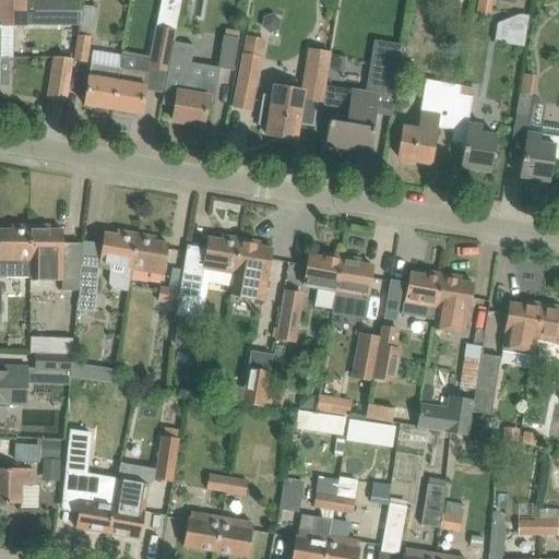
[(0,0),(0,11),(80,12),(80,0),(0,0)]
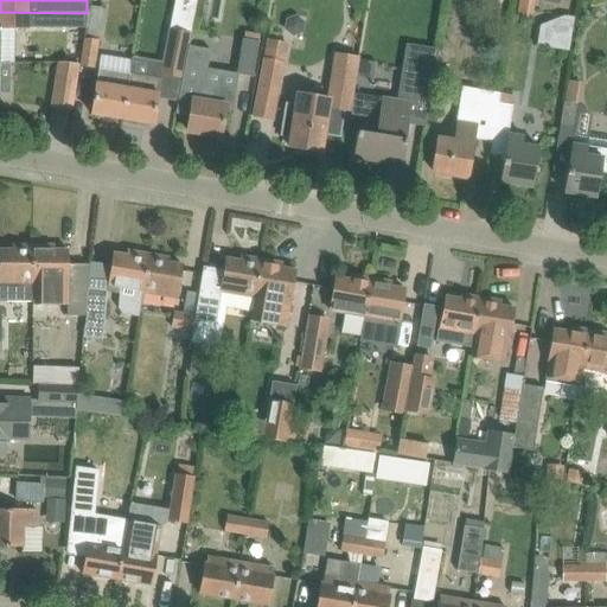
[(195,0),(174,0),(171,30),(190,33),(195,0)]
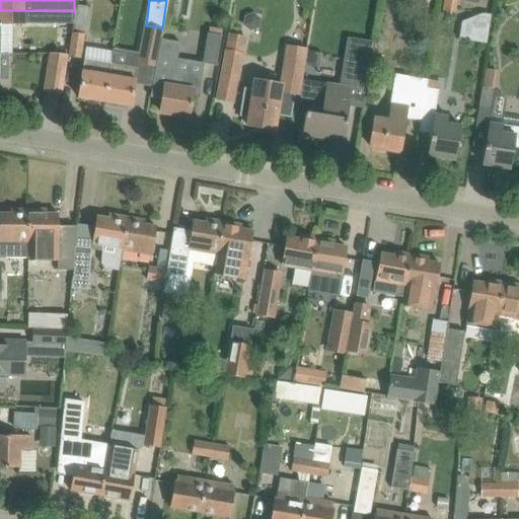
[(454,15),(456,0),(443,0),(441,13),(454,15)]
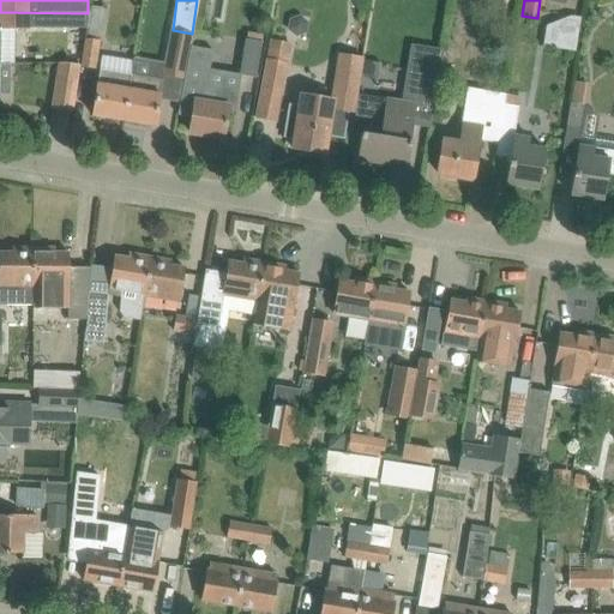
[(88,22),(88,26),(80,67),(95,70),(104,8),(91,6),(88,22)]
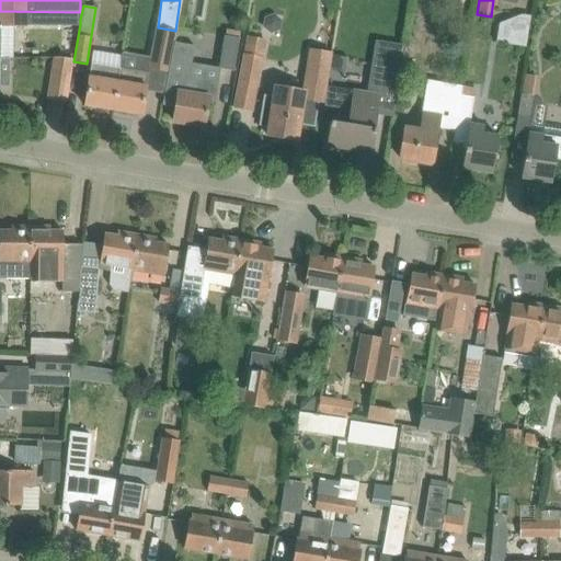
[(80,12),(0,11),(0,24),(80,24),(80,20),(80,12)]
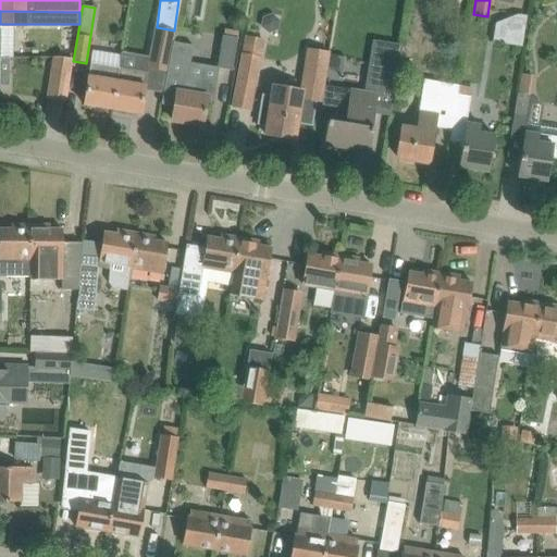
[(496,38),(520,41),(524,19),(500,15),(496,38)]
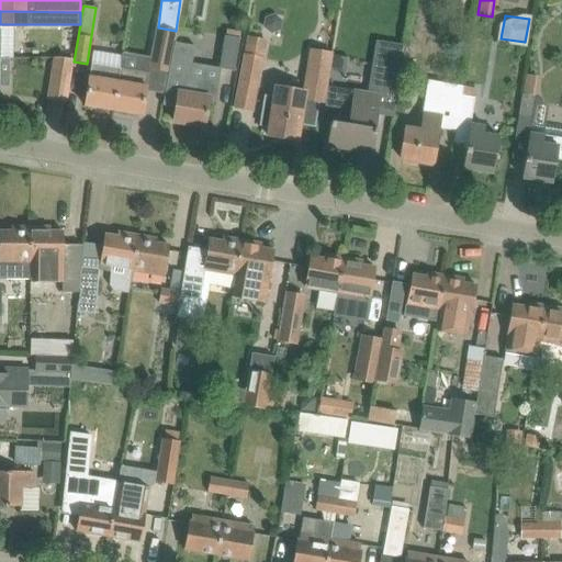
[(158,27),(156,26),(149,68),(168,71),(173,43),(176,31),(158,27)]
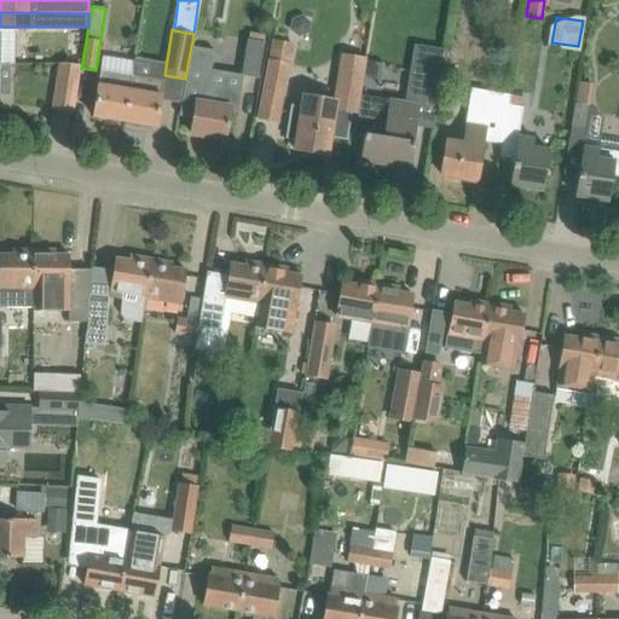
[(258,79),(264,42),(248,40),(243,76),(258,79)]
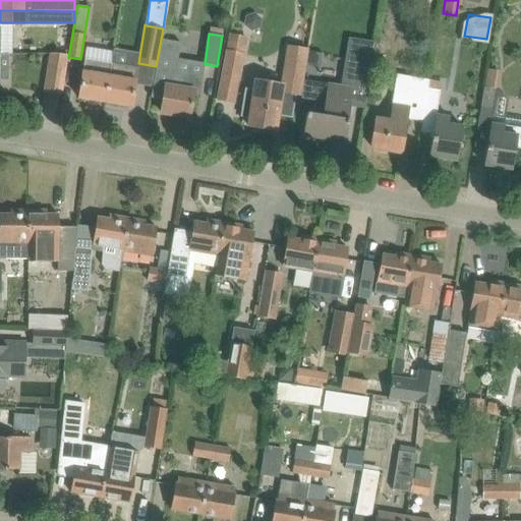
[(229,34),(221,79),(218,100),(233,103),(245,37),(229,34)]
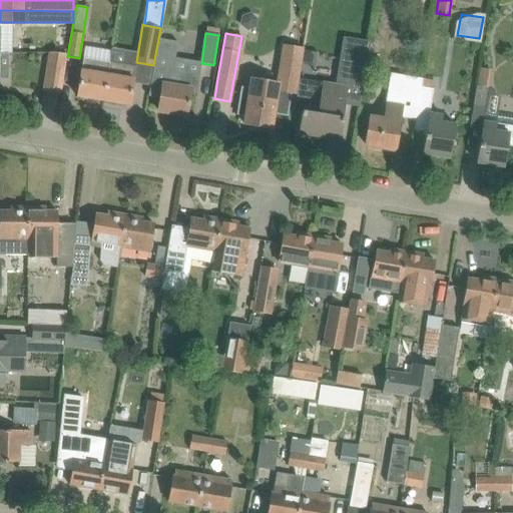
[(196,92),(201,63),(174,58),(177,42),(158,39),(153,65),(148,96),(159,98),(157,110),(186,115),(189,95),(190,91),(196,92)]
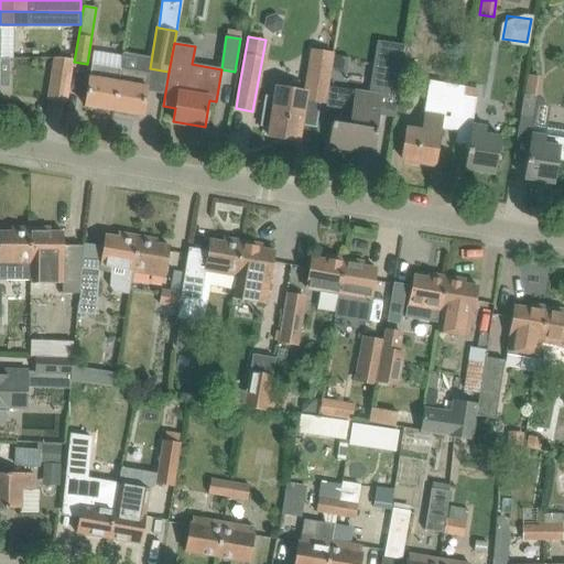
[(277,87),(274,98),(267,97),(262,125),(270,126),(268,137),(297,142),(301,125),(315,127),(321,99),(325,100),(332,54),(312,51),(305,91),(277,87)]
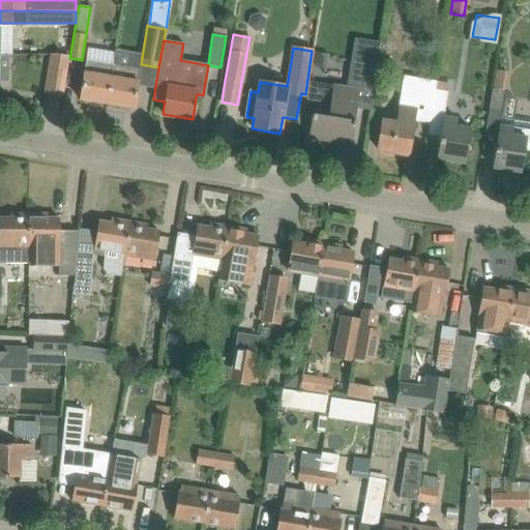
[(51,53),(43,94),(62,96),(69,56),(51,53)]
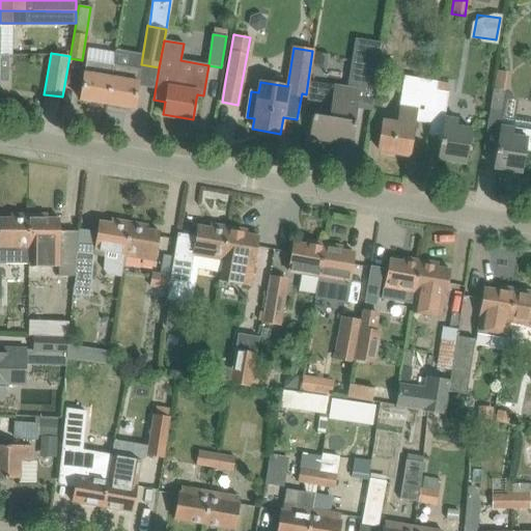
[(358,56),(354,83),(363,85),(376,87),(381,60),(358,56)]
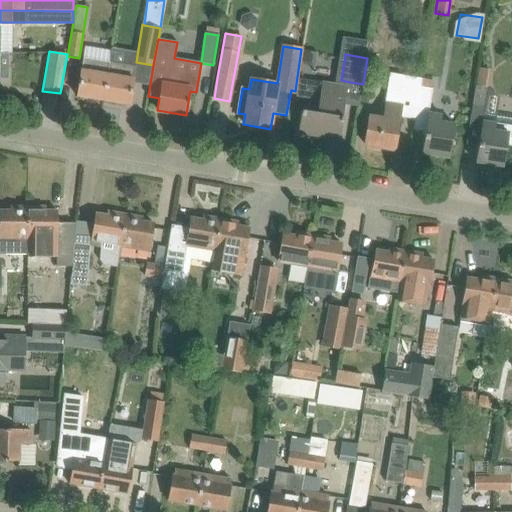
[(369,57),(368,68),(377,70),(379,58),(369,57)]
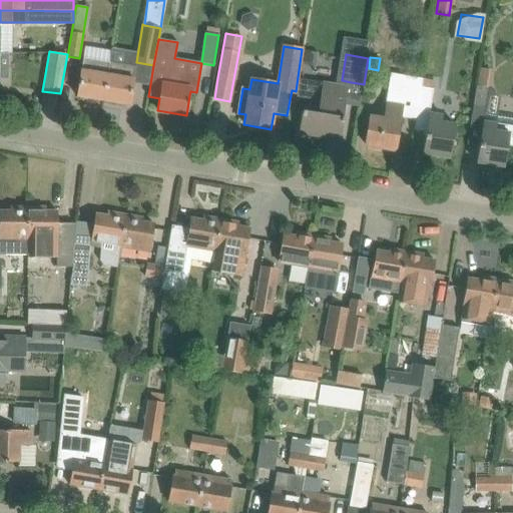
[(83,58),(80,77),(77,96),(103,101),(109,63),(83,58)]
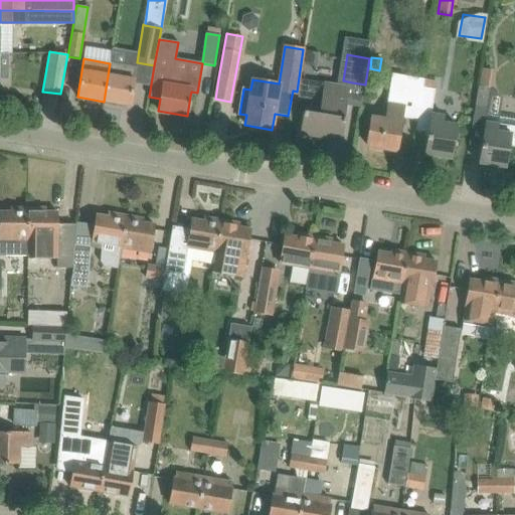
[(110,63),(104,102),(130,106),(136,67),(110,63)]
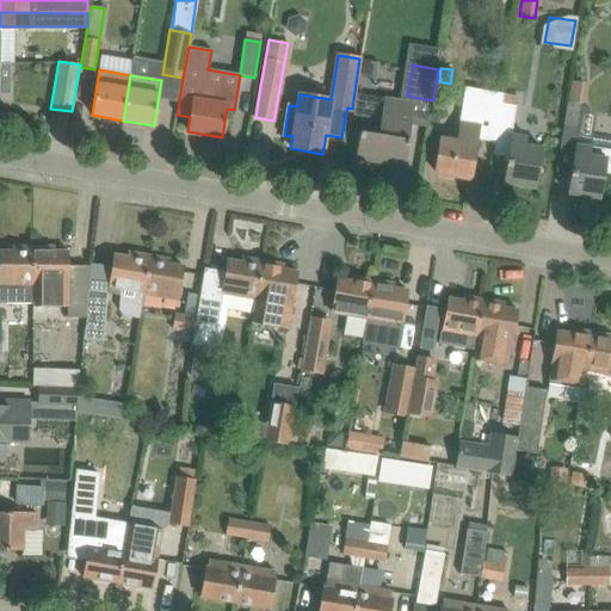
[(568,103),(581,104),(584,86),(572,84),(568,103)]
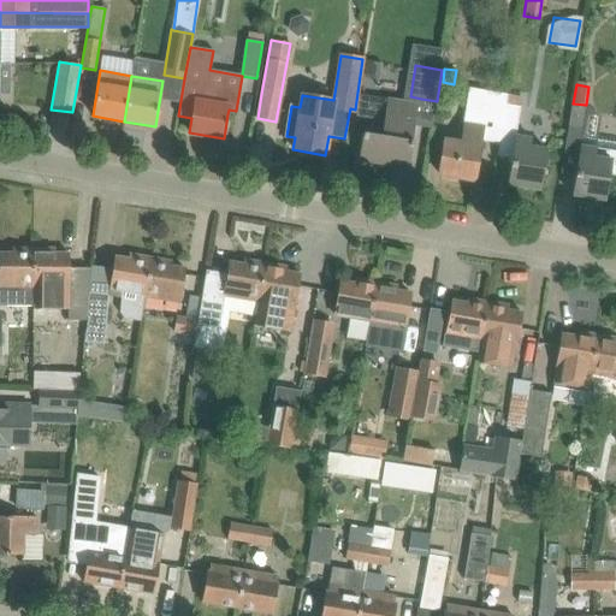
[(444,142),(443,150),(439,175),(473,181),(477,157),(484,119),(503,123),(505,104),(508,94),(469,88),(465,120),(467,120),(462,146),(444,142)]
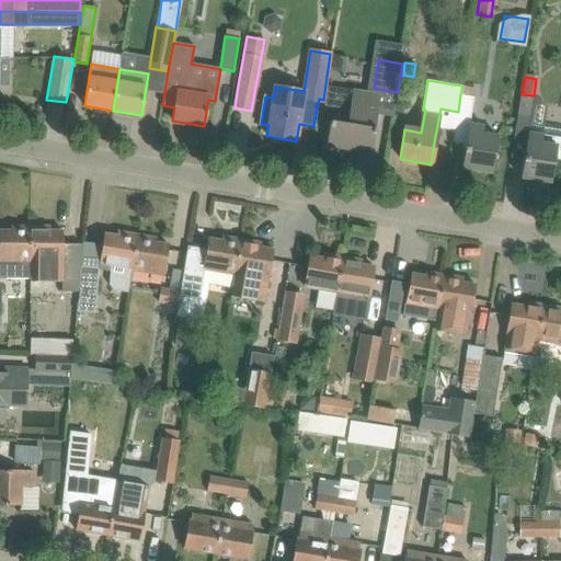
[(328,86),(323,106),(338,109),(335,123),(330,122),(325,146),(347,150),(348,147),(348,148),(371,151),(376,129),(375,129),(380,95),(328,86)]
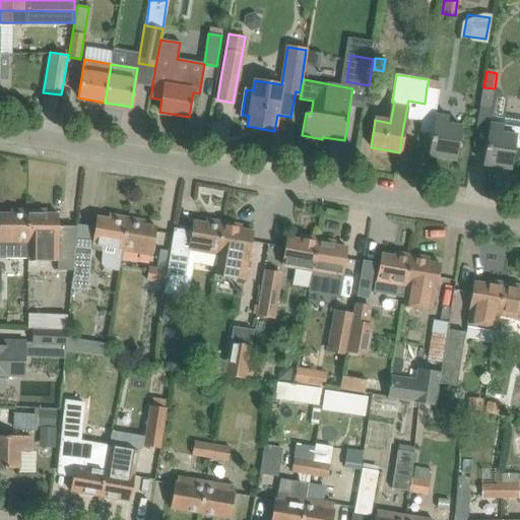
[(427,87),(425,104),(424,109),(436,111),(440,90),(427,87)]
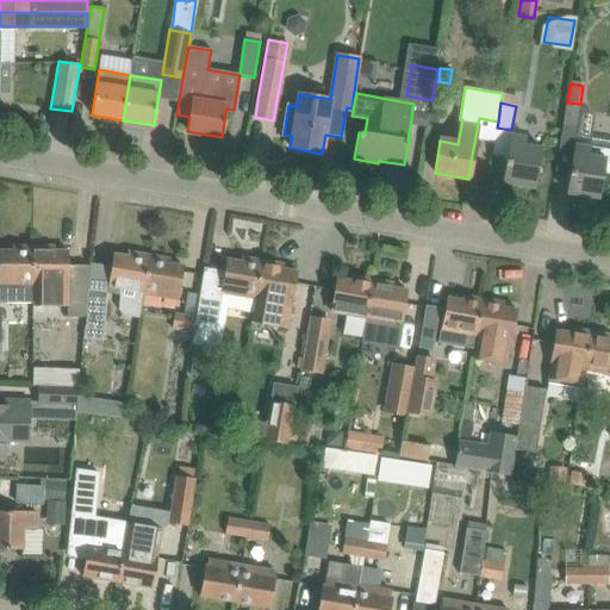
[(580,104),(567,103),(561,138),(576,141),(582,105),(580,104)]
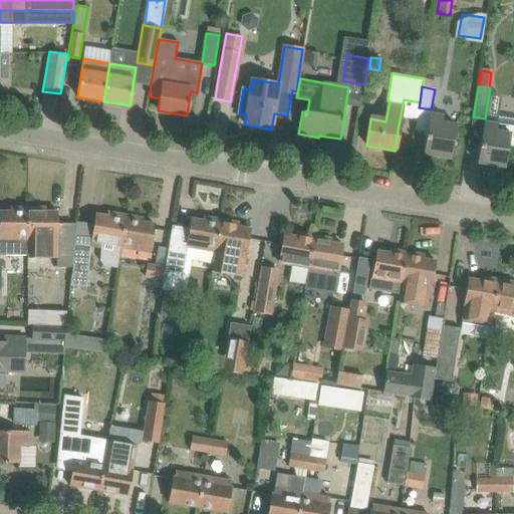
[(430,113),(426,135),(423,155),(451,159),(454,139),(456,125),(442,122),(444,115),(430,113)]
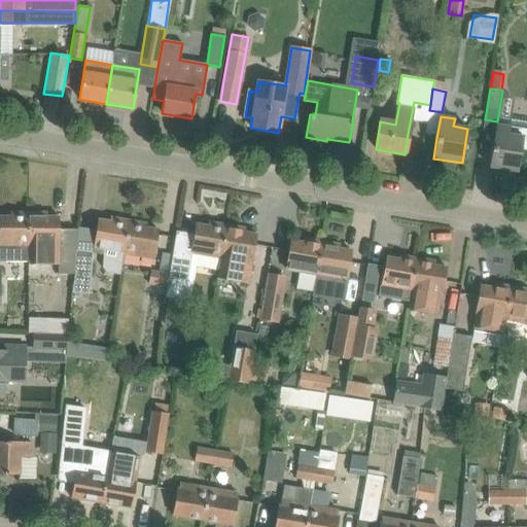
[(526,130),(496,125),(492,147),(489,167),(518,172),(521,149),(526,150),(526,130)]
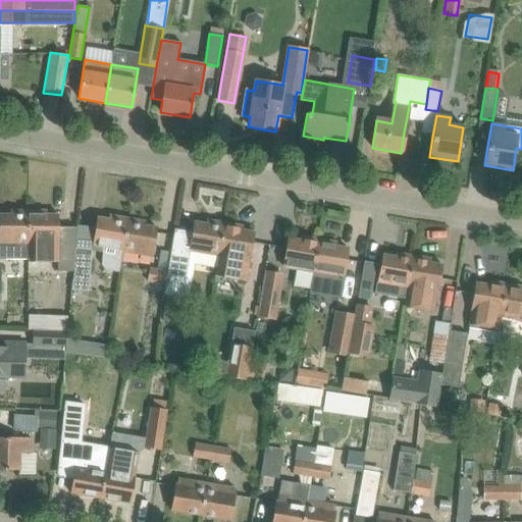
[(0,214),(0,259),(28,259),(28,244),(28,211),(10,211),(10,215),(0,214)]
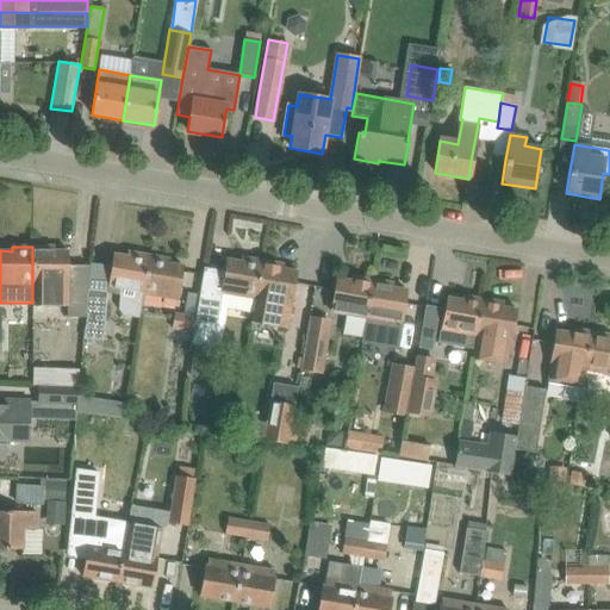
[(53,247),(32,247),(32,285),(32,303),(32,306),(68,306),(69,251),(53,251),(53,247)]
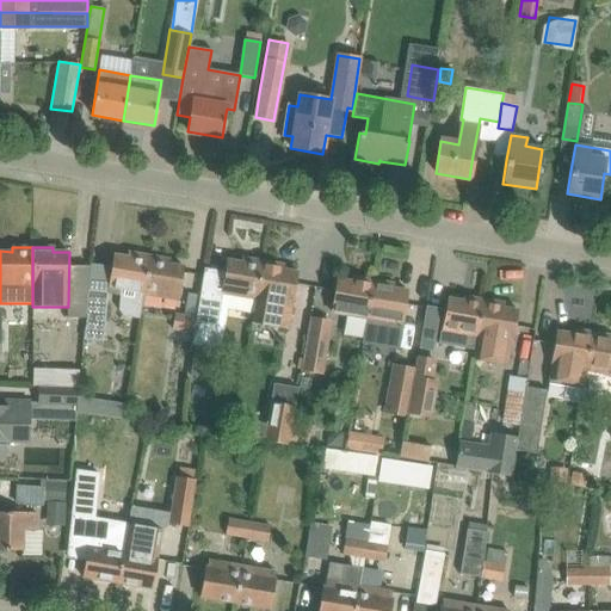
[(110,279),(107,288),(121,290),(117,309),(122,315),(139,319),(143,294),(149,257),(129,253),(128,258),(113,255),(110,279)]
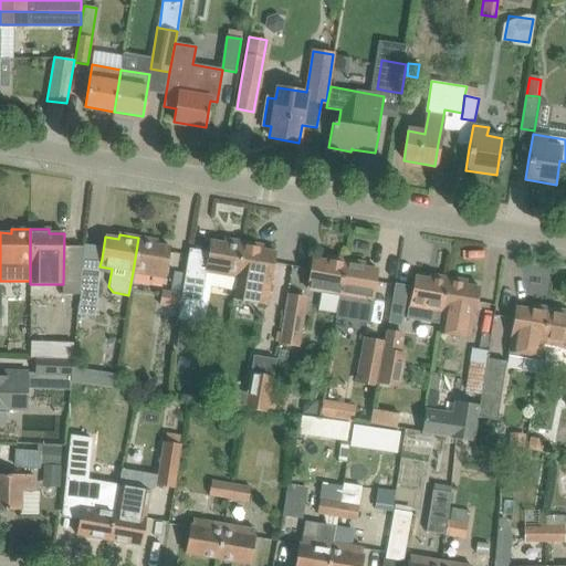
[(138,238),(133,272),(165,278),(170,248),(157,245),(157,241),(138,238)]
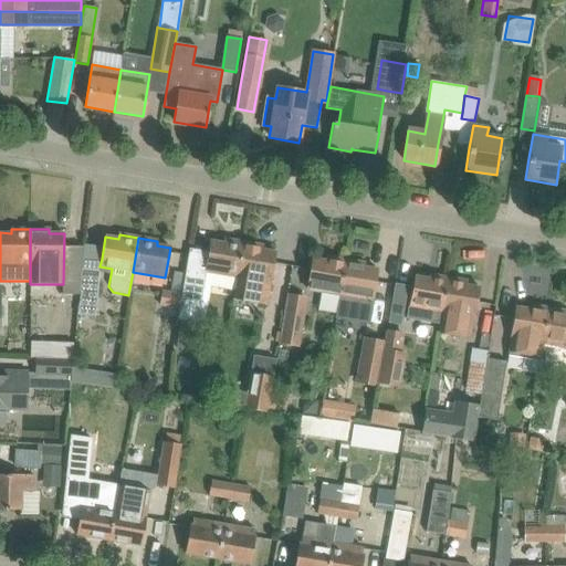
[(237,278),(243,242),(223,239),(223,243),(209,241),(207,254),(188,251),(181,294),(179,310),(177,318),(197,322),(201,297),(199,296),(205,271),(237,278)]
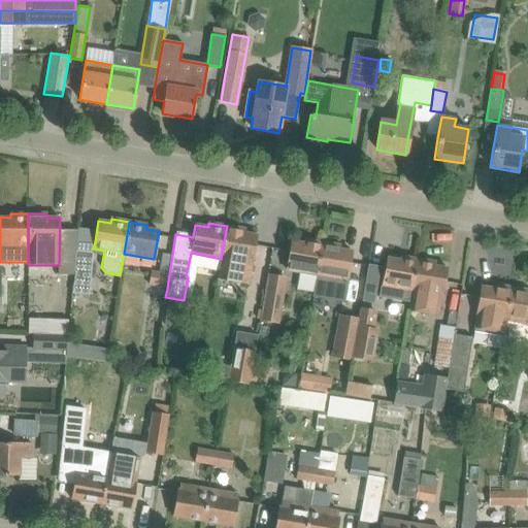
[(227,226),(221,259),(222,259),(218,279),(249,285),(253,264),(254,256),(257,235),(243,233),(244,229),(227,226)]
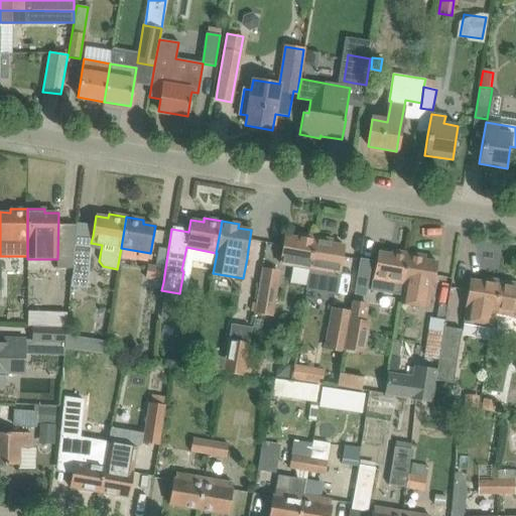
[(296,238),(284,236),(279,263),(309,269),(314,237),(297,234),(296,238)]
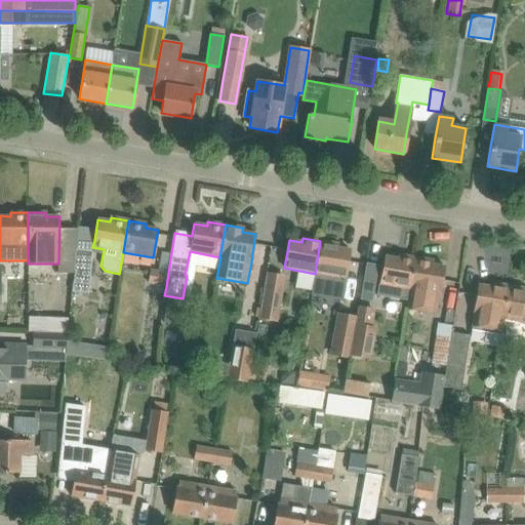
[(341,300),(350,250),(337,248),(337,244),(320,241),(315,274),(311,295),(341,300)]
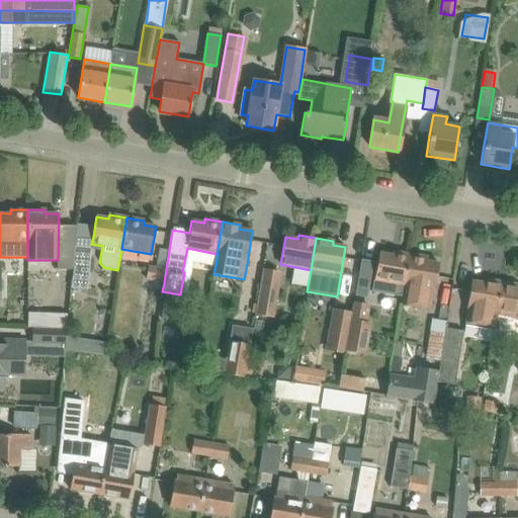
[(75,266),(71,288),(87,289),(90,248),(73,246),(71,265),(75,266)]
